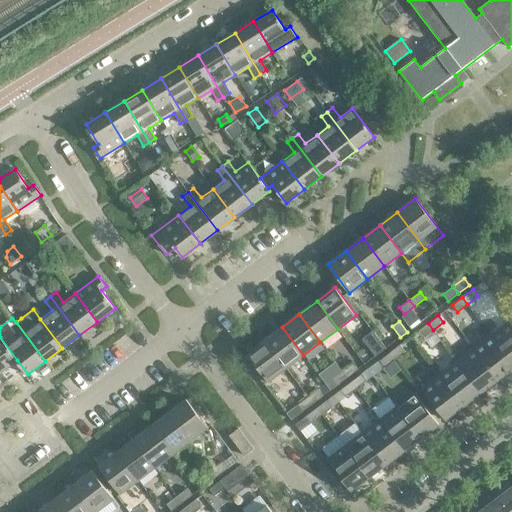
[(511,325),(509,321),(491,335),(511,363),(511,325)]
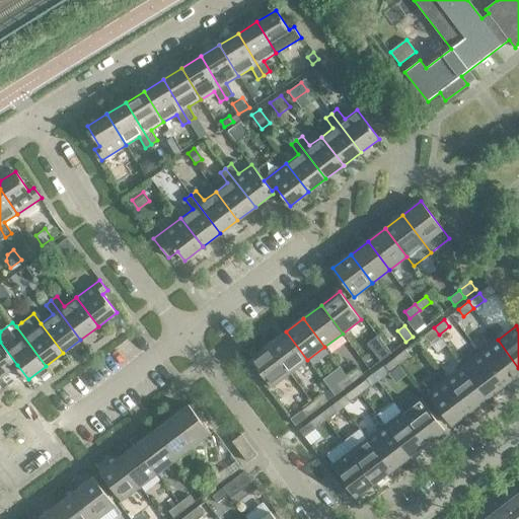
[(439,335),(434,327),(423,336),(428,343),(439,335)]
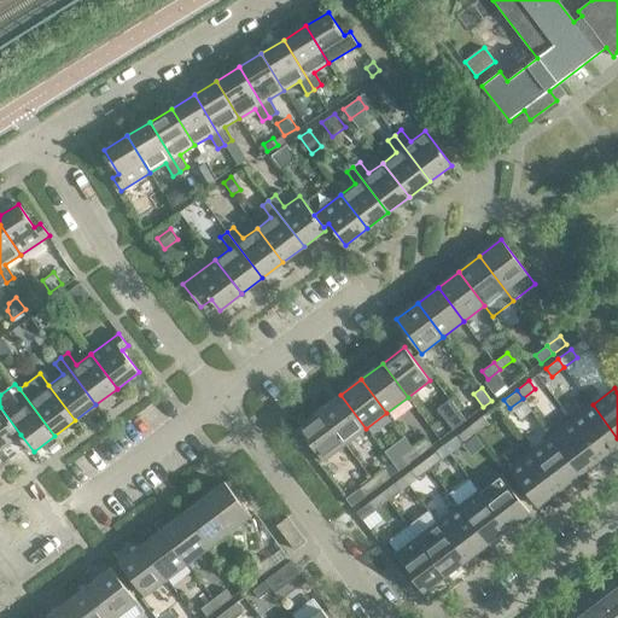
[(366,429),(340,395),(320,410),(345,444),(366,429)]
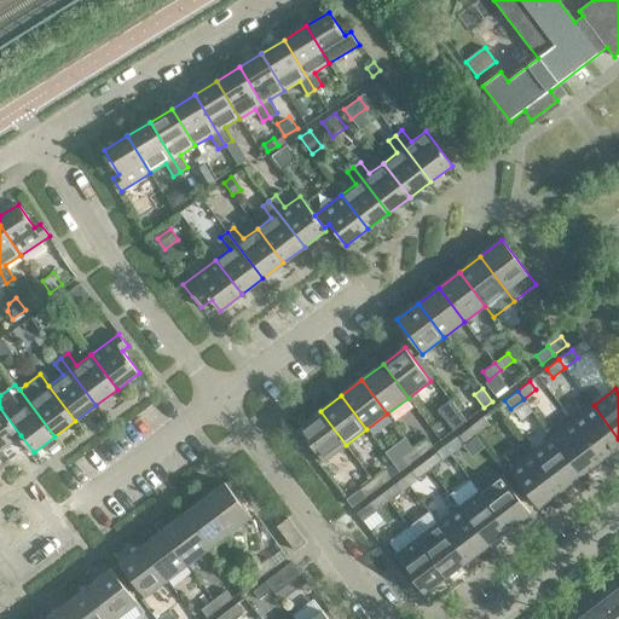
[(618,445),(618,439),(594,405),(572,421),(602,460),(618,445)]
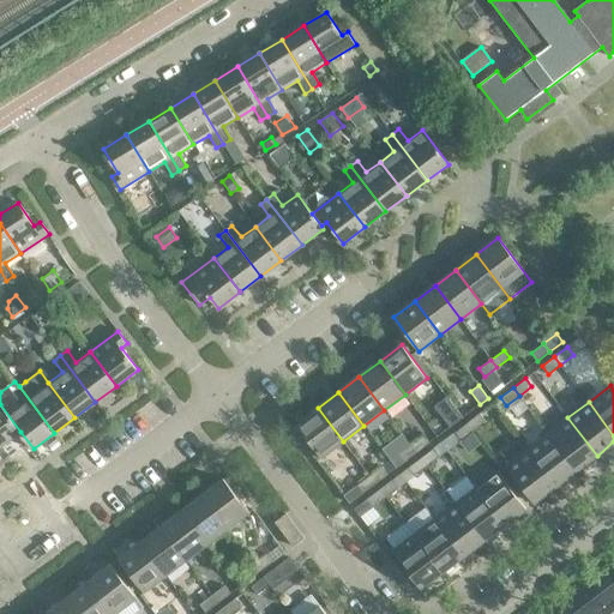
[(0,446),(20,432),(0,404),(0,446)]
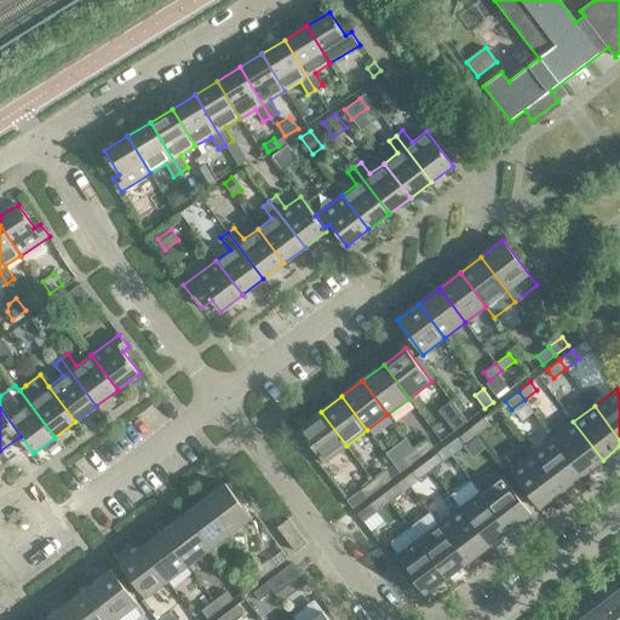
[(346,446),(321,412),(299,428),(325,463),(346,446)]
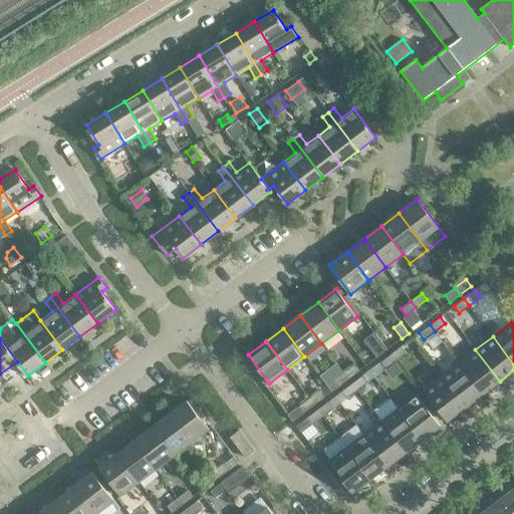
[(388,349),(382,342),(371,350),(376,357),(388,349)]
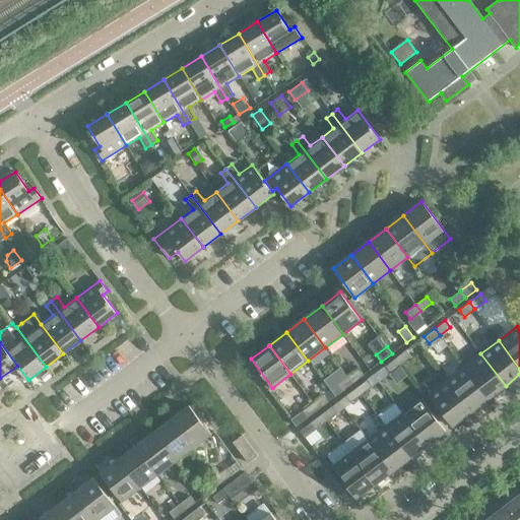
[(411,356),(406,350),(395,359),(400,365),(411,356)]
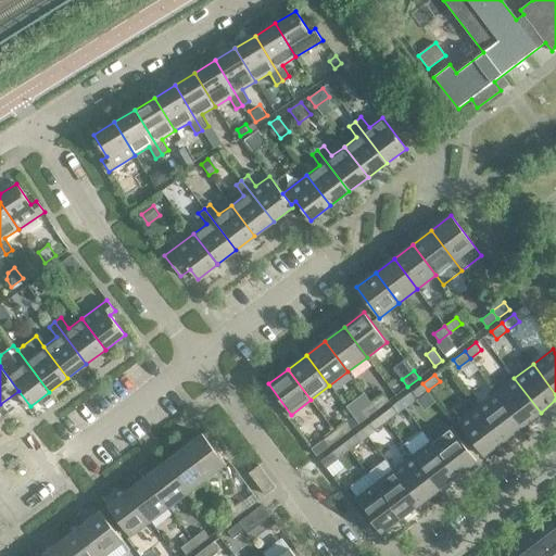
[(541,413),(514,378),(495,392),(521,427),(541,413)]
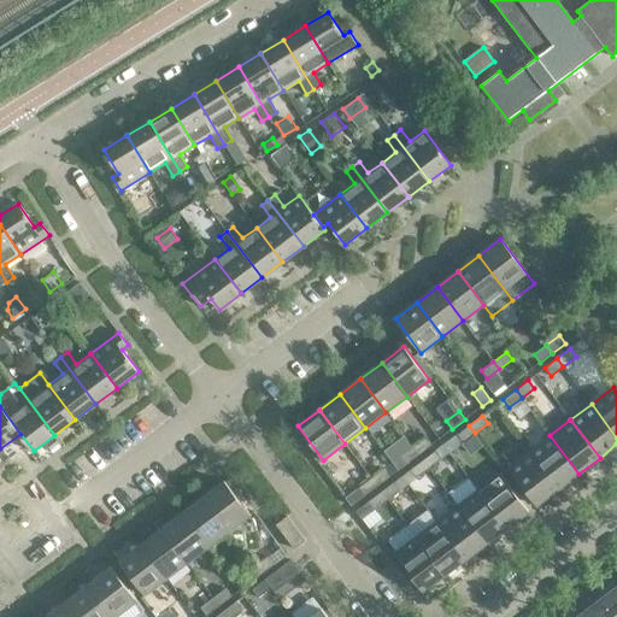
[(475,433),(469,425),(457,435),(463,442),(475,433)]
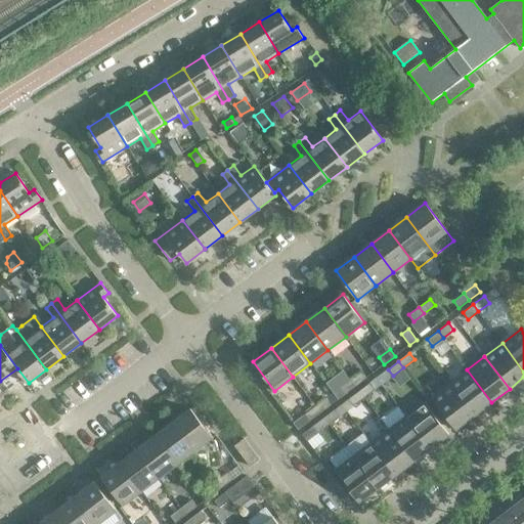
[(491,402),(467,369),(449,383),(474,416),(491,402)]
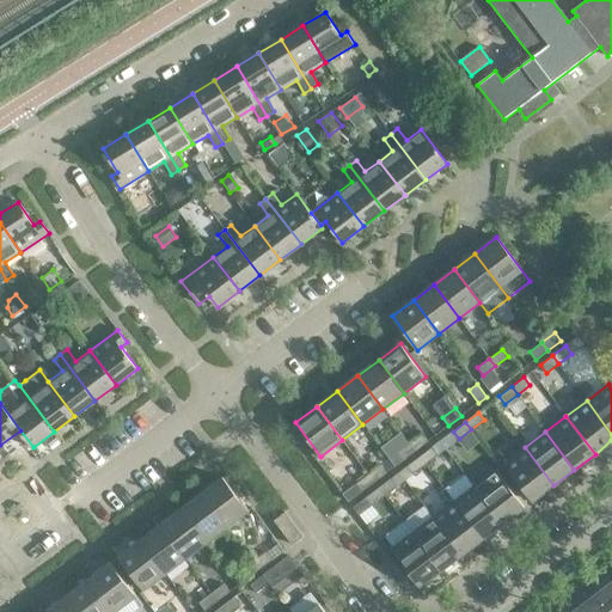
[(428,441),(422,433),(409,442),(415,451),(428,441)]
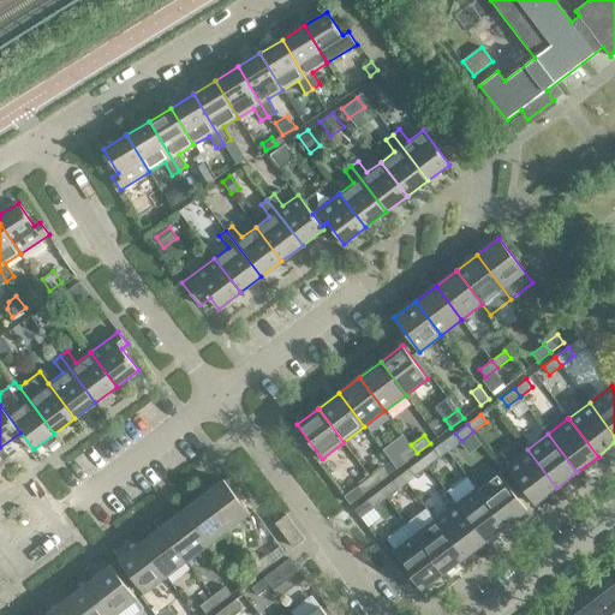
[(417,453),(411,445),(399,454),(405,463),(417,453)]
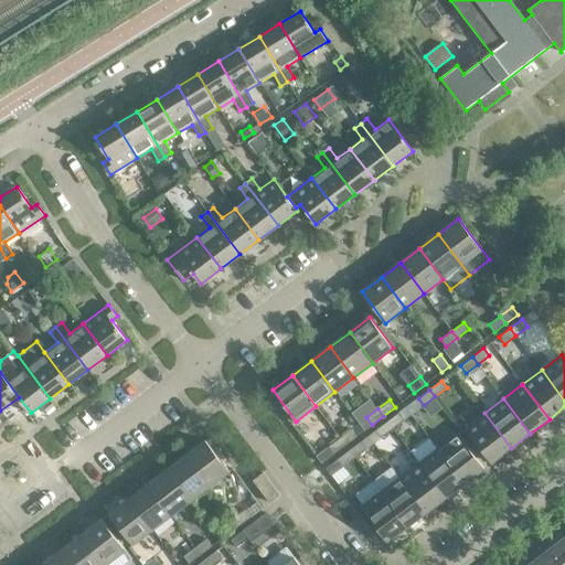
[(404,419),(398,413),(387,422),(393,428),(404,419)]
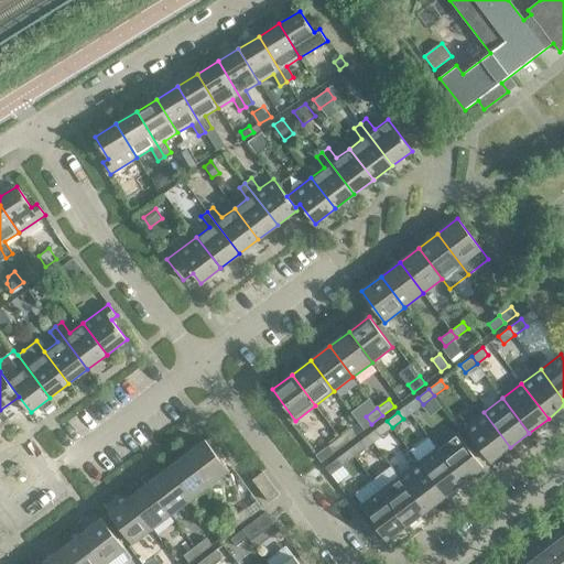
[(510,447),(484,412),(464,427),(490,463),(510,447)]
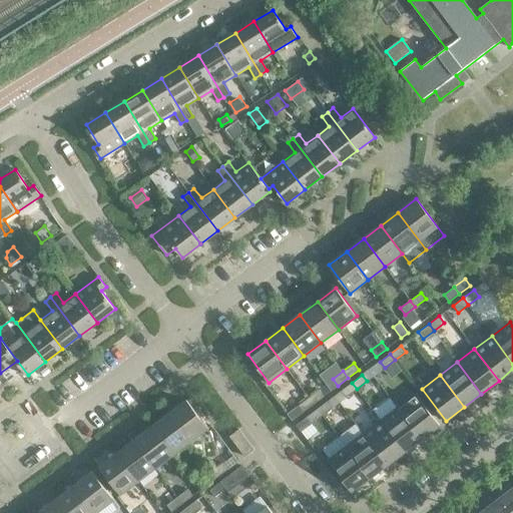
[(357,389),(352,383),(341,391),(346,397),(357,389)]
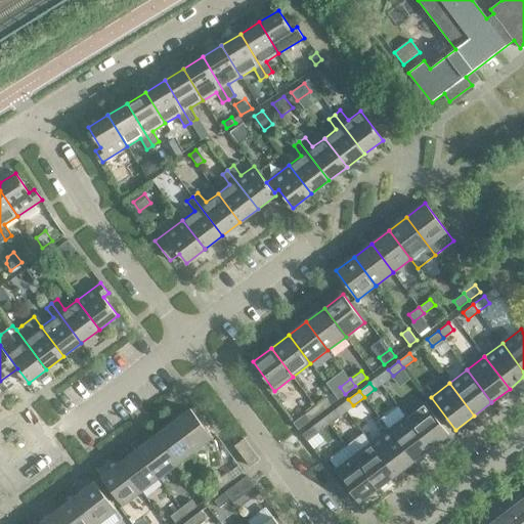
[(325,398),(315,406),(320,412),(331,404),(325,398)]
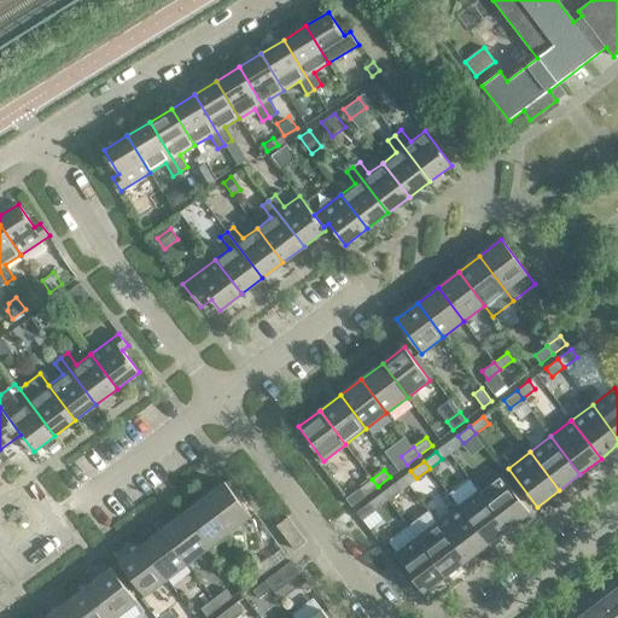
[(530,512),(501,474),(479,490),(508,529),(530,512)]
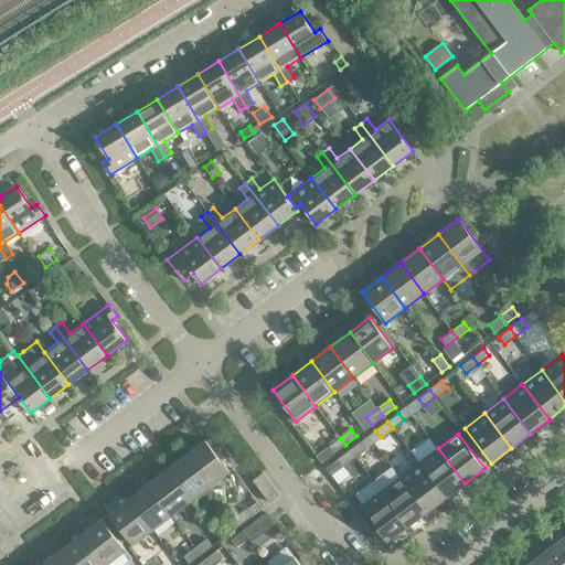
[(345,445),(340,438),(328,447),(333,454),(345,445)]
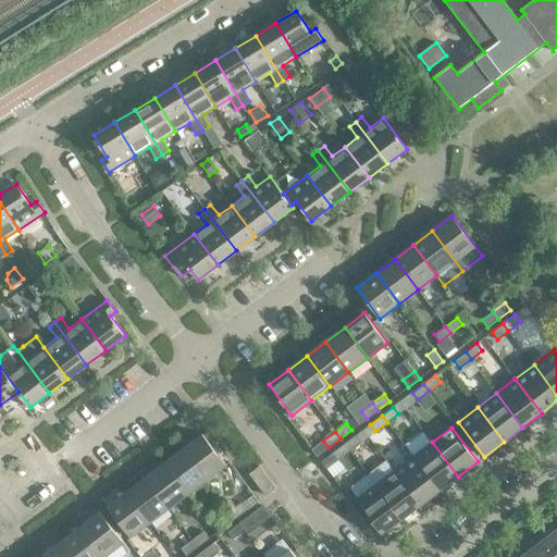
[(226,465),(202,434),(183,449),(207,480),(226,465)]
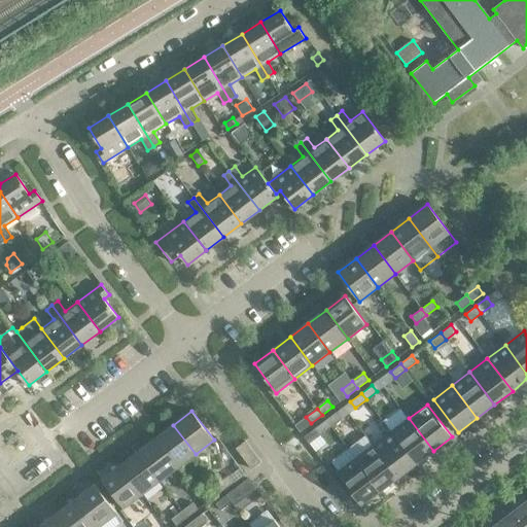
[(342,419),(337,412),(325,420),(330,427),(342,419)]
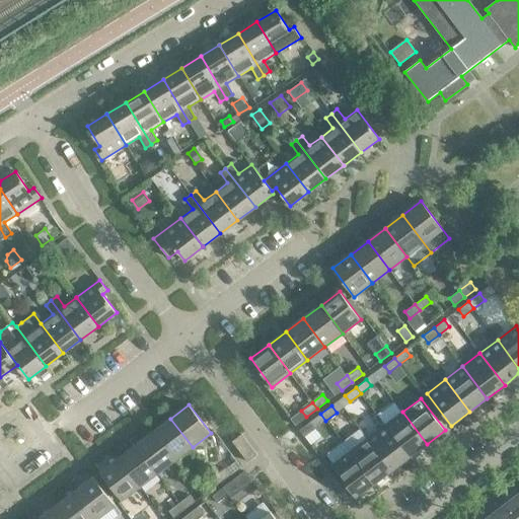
[(427,444),(402,412),(384,425),(410,457),(427,444)]
